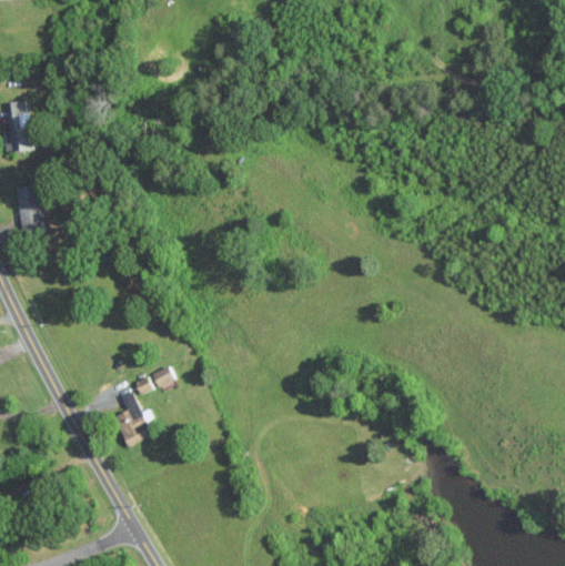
[(6,151),(30,150),(29,111),(23,112),(22,101),(2,102),(6,151)]
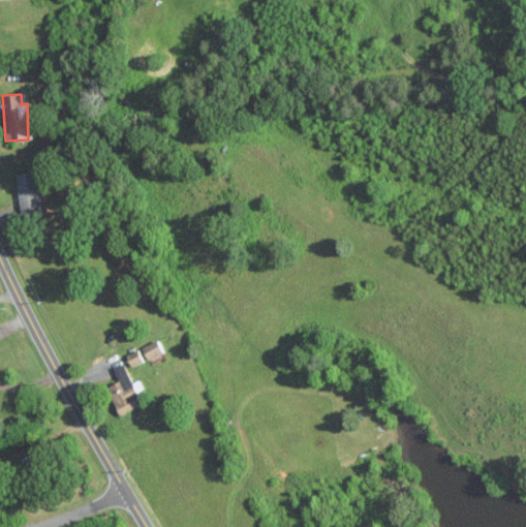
[(38,209),(35,172),(13,174),(18,211),(38,209)]
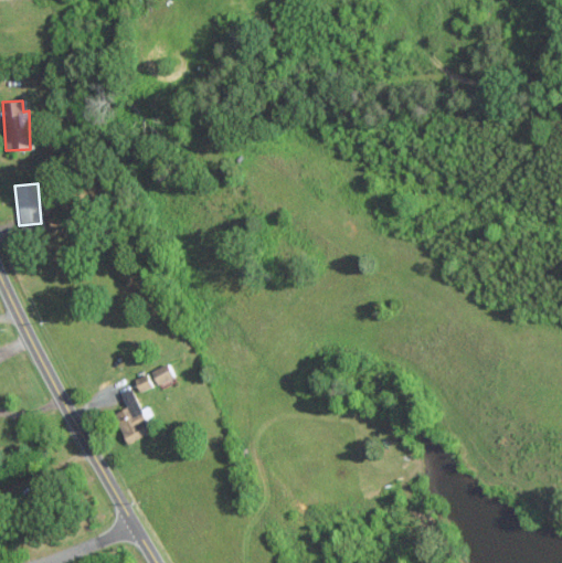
[(149,371),(155,386),(172,380),(168,364),(149,371)]
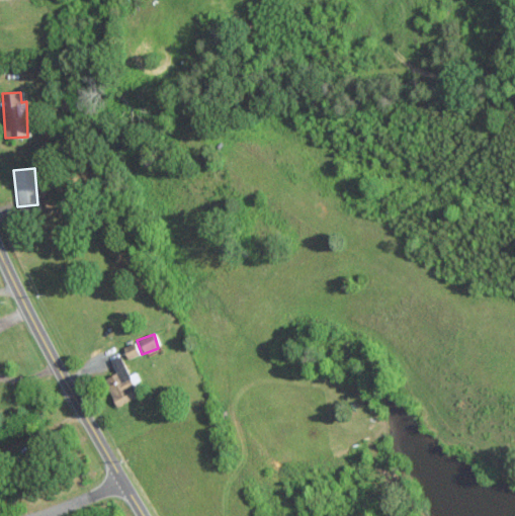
[(138,354),(134,343),(121,348),(126,359),(138,354)]
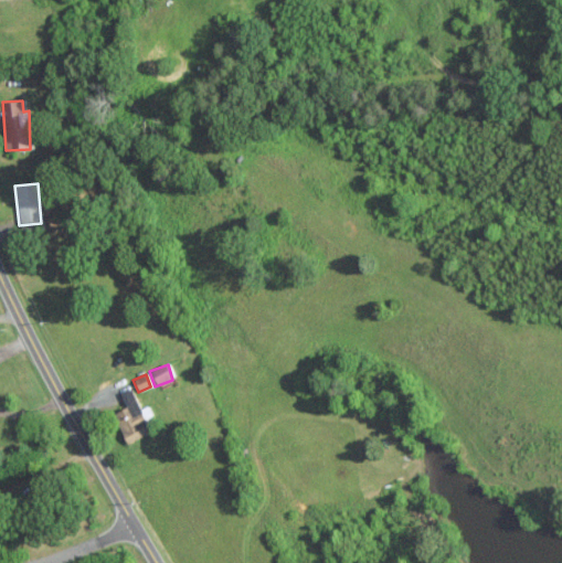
[(149,434),(131,389),(119,394),(125,409),(112,414),(124,444),(149,434)]
